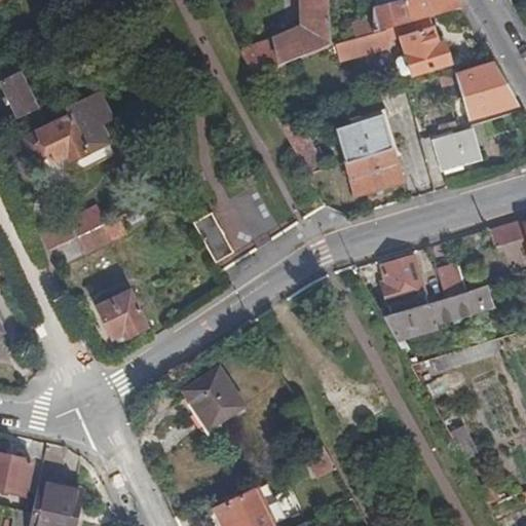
[(250,66),(254,76),(331,44),(327,0),(299,0),(301,27),(284,28),(283,33),(252,44),(259,62),(250,66)]
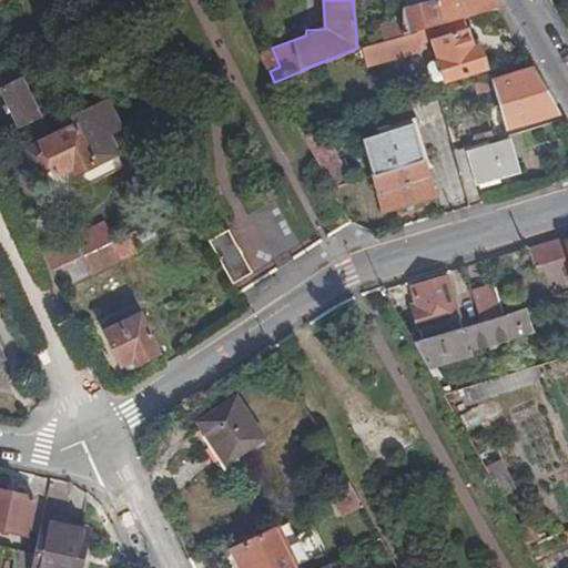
[(499,7),(495,0),(421,0),(404,6),(404,17),(404,33),(427,27),(459,18),(499,7)]
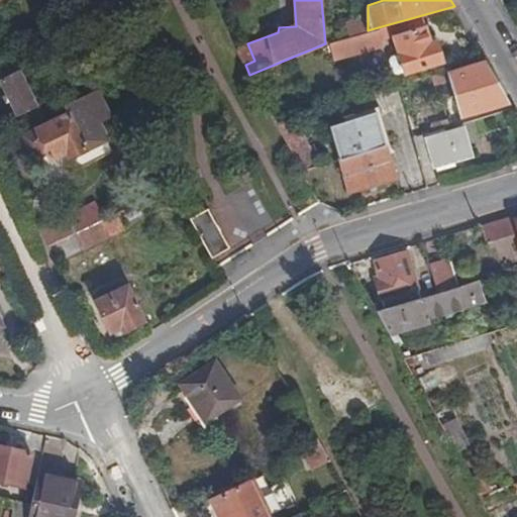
[(346,37),(368,30),(368,15),(344,22),(346,37)]
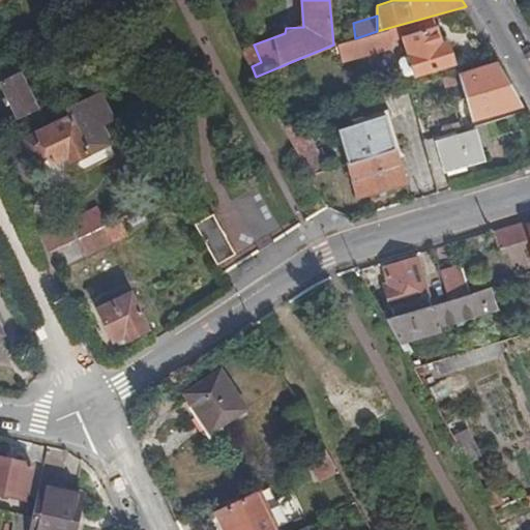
[(432,26),(429,17),(399,25),(415,74),(454,63),(447,43),(441,45),(435,25),(432,26)]
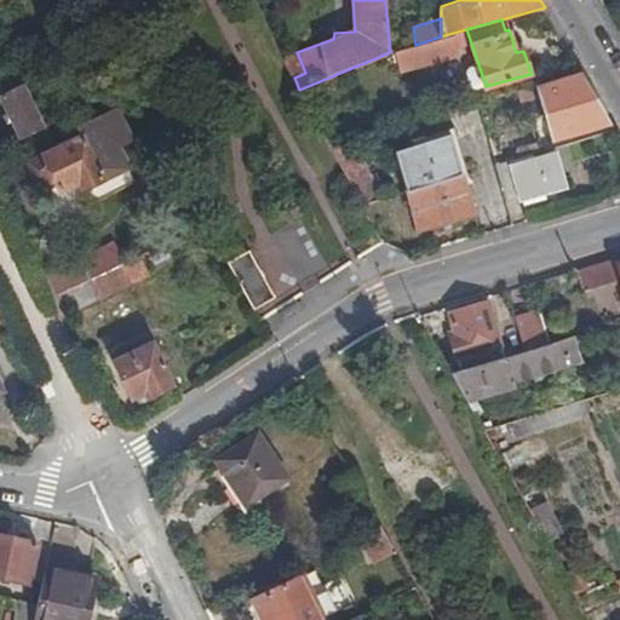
[(297,52),(285,57),(294,78),(305,73),(297,52)]
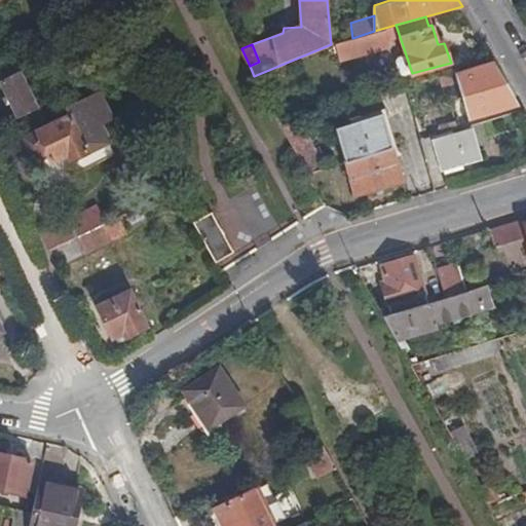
[(470,118),(519,106),(494,62),(435,79),(438,90),(459,84),(470,118)]
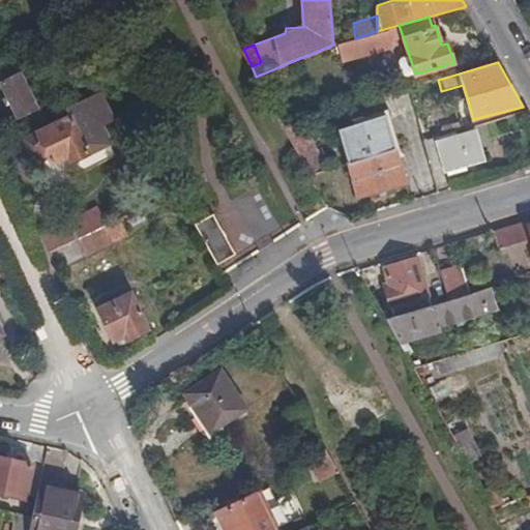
[(37,110),(20,75),(0,84),(0,85),(17,120),(37,110)]
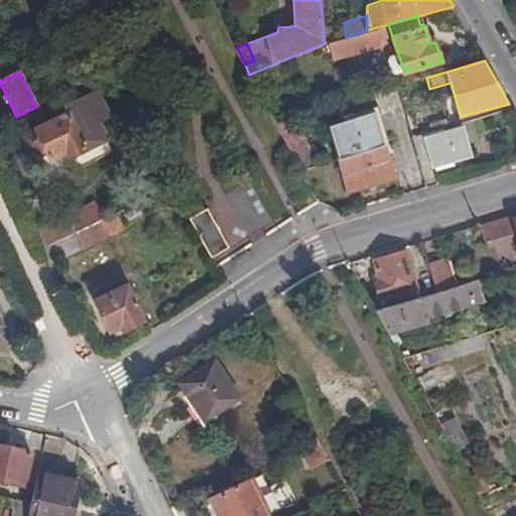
[(96,88),(62,105),(69,116),(25,137),(34,154),(45,149),(52,162),(69,153),(72,159),(109,142),(97,120),(108,114),(96,88)]
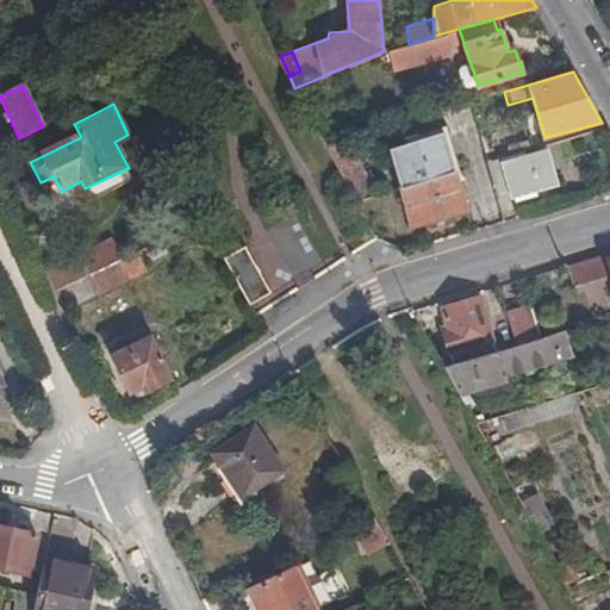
[(390,153),(400,190),(456,172),(444,134),(390,153)]
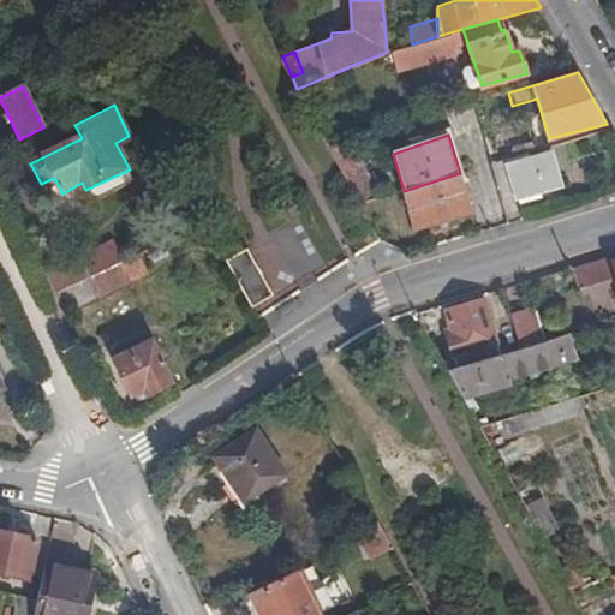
[(495,162),(507,199),(563,179),(555,150),(511,165),(508,157),(495,162)]
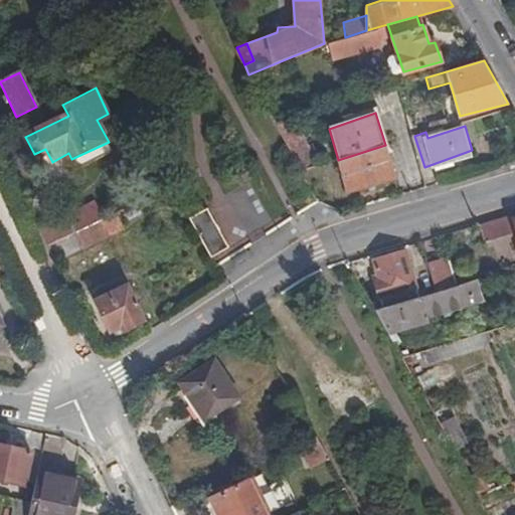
[(109,142),(71,159),(75,167),(112,149),(109,142)]
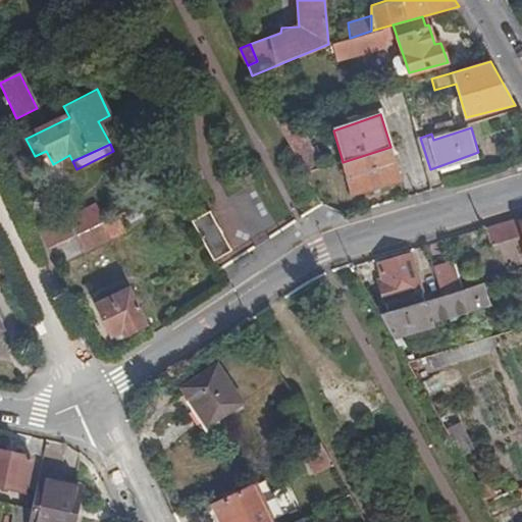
[(390,147),(343,162),(354,195),(401,180),(390,147)]
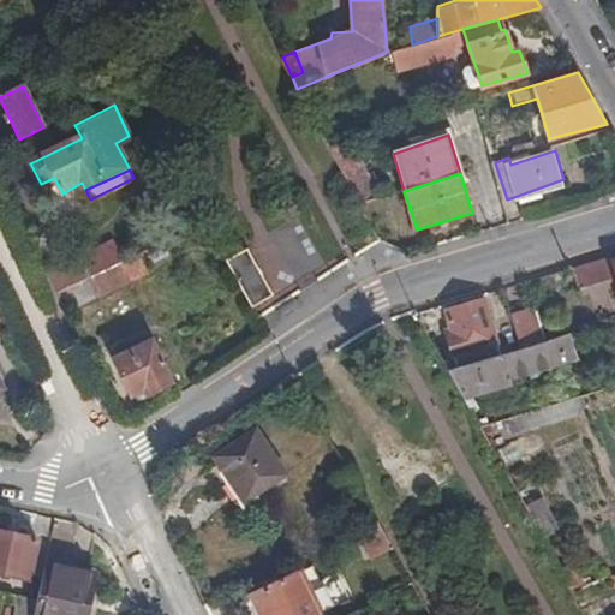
[(48,279),(58,298),(90,282),(123,267),(113,245),(48,279)]
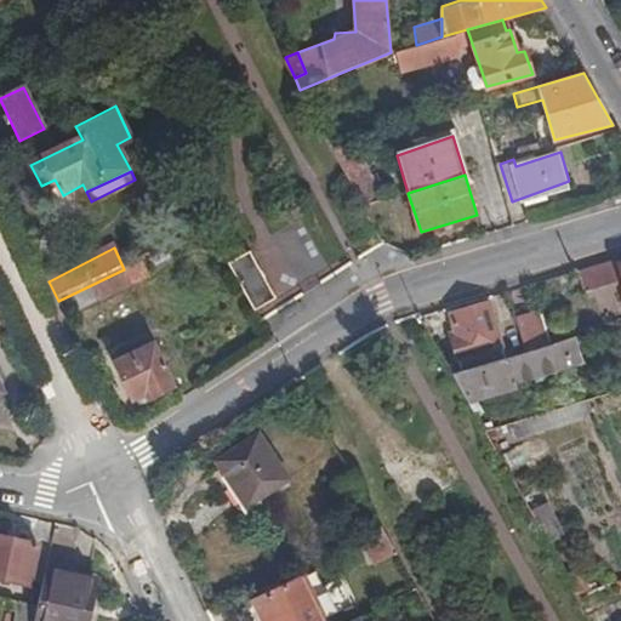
[(254,251),(232,262),(257,309),(279,298),(254,251)]
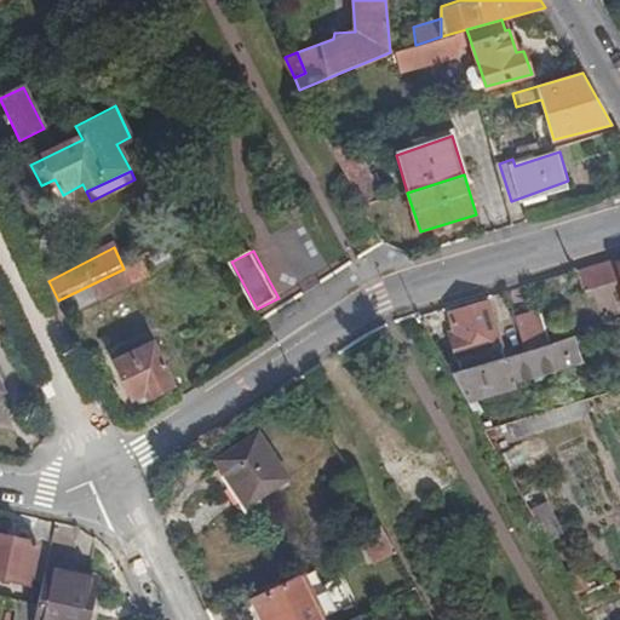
[(619,254),(583,265),(589,282),(619,271),(619,254)]
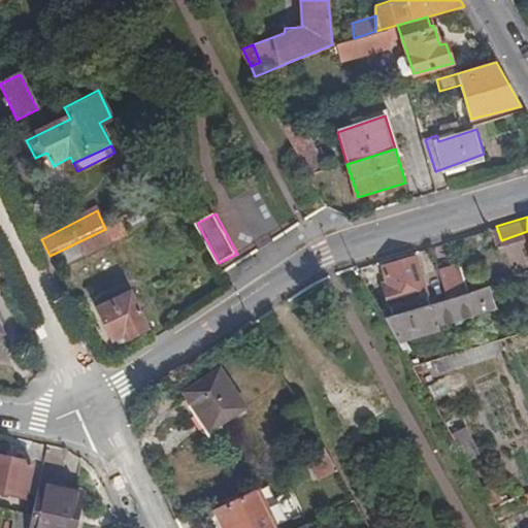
[(105,229),(77,242),(88,260),(129,239),(121,221),(105,229)]
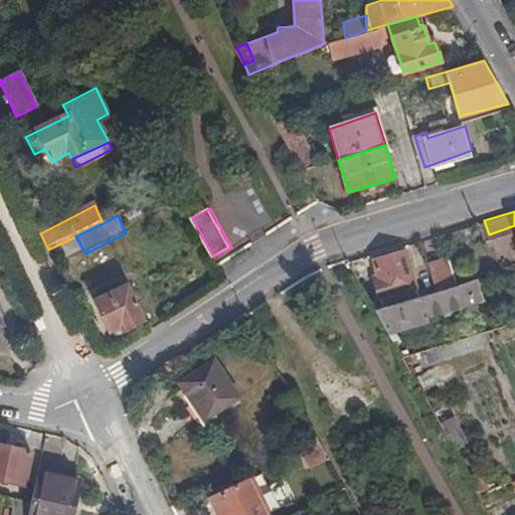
[(384,307),(418,297),(405,251),(375,262),(381,280),(375,283),(384,307)]
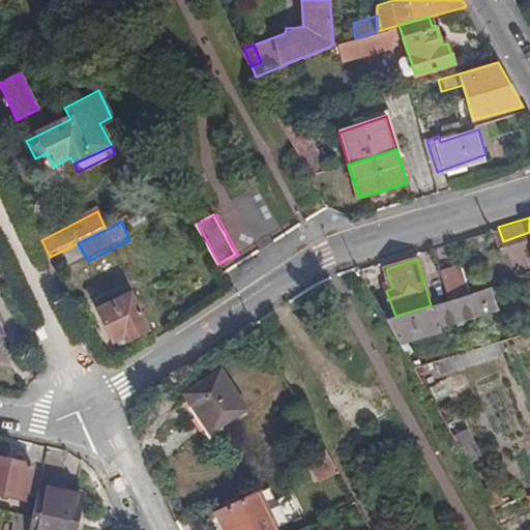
[(451,299),(467,295),(459,264),(442,268),(451,299)]
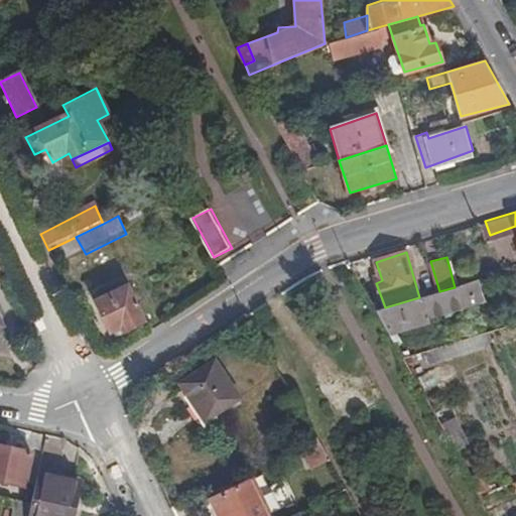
[(385,307),(376,310),(388,331),(478,305),(472,282),(455,287),(439,291),(419,297),(385,307)]
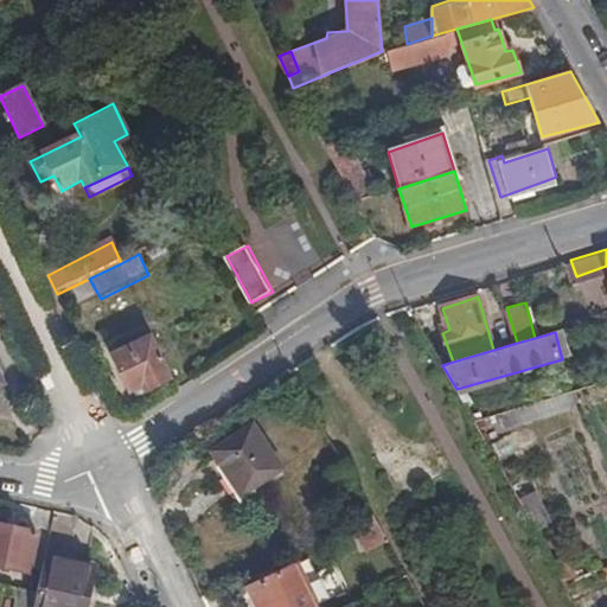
[(171,382),(148,342),(114,358),(131,395),(142,389),(146,394),(171,382)]
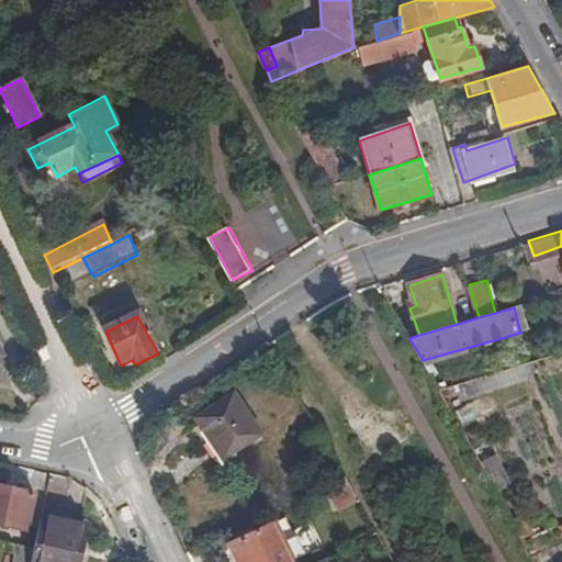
[(258,436),(233,396),(197,419),(221,459),(258,436)]
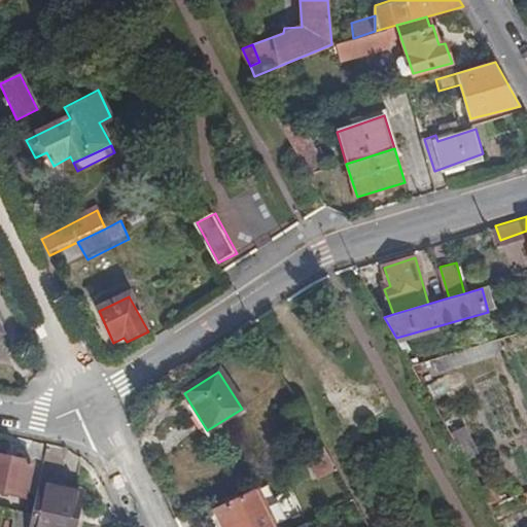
[(322,447),(308,455),(322,480),(337,471),(322,447)]
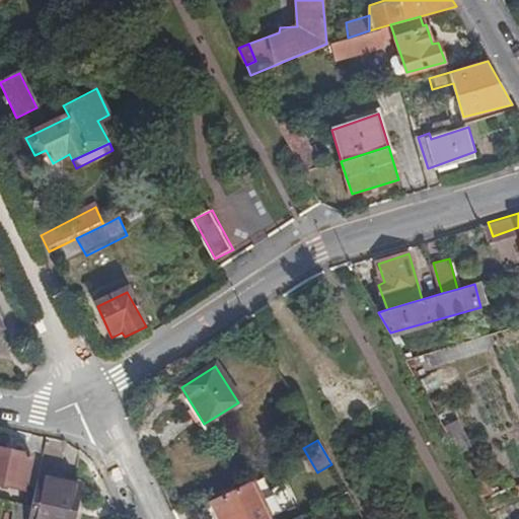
[(30,454),(0,448),(0,485),(22,490),(30,454)]
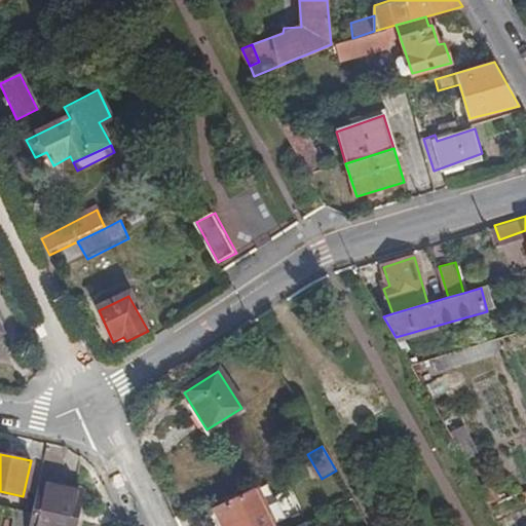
[(70,525),(78,488),(37,479),(30,513),(27,525),(70,525)]
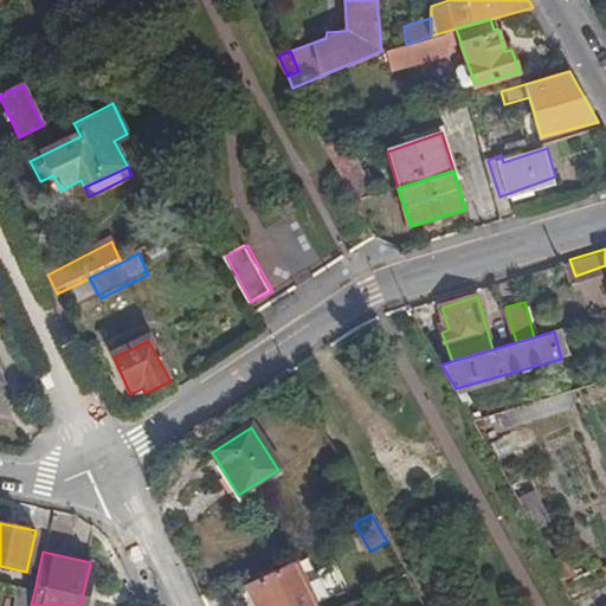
[(250,595),(255,605),(315,605),(296,566),(247,590),(250,595)]
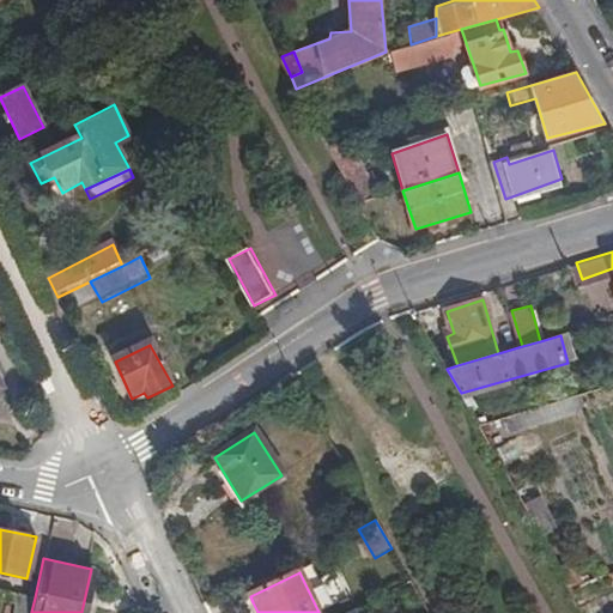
[(13,612),(31,612),(35,598),(18,594),(13,612)]
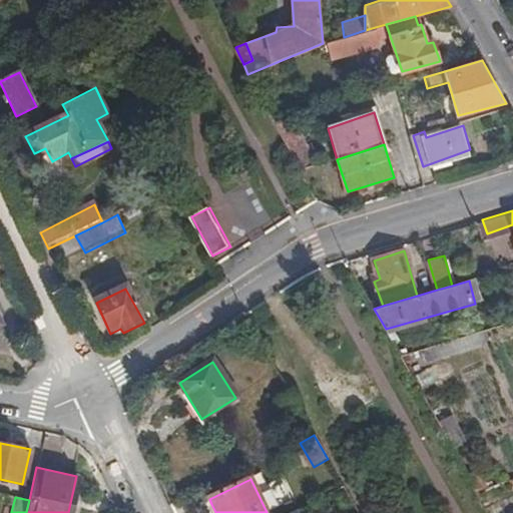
[(206,512),(215,512),(211,504),(204,508),(206,512)]
